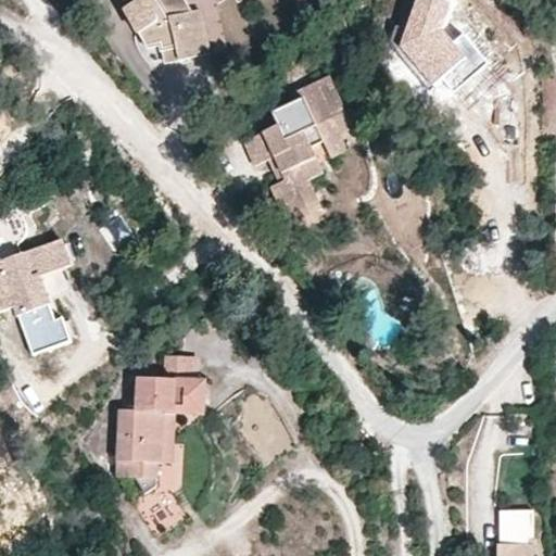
[(211,50),(202,13),(202,10),(172,16),(161,0),(123,0),(127,5),(121,10),(136,34),(139,33),(148,47),(160,45),(164,65),(212,53),(211,50)]
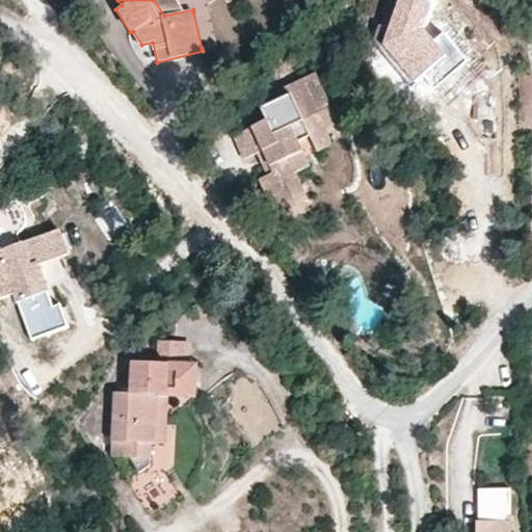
[(445,6),(429,0),(408,0),(388,51),(430,97),(464,65),(434,33),(445,6)]
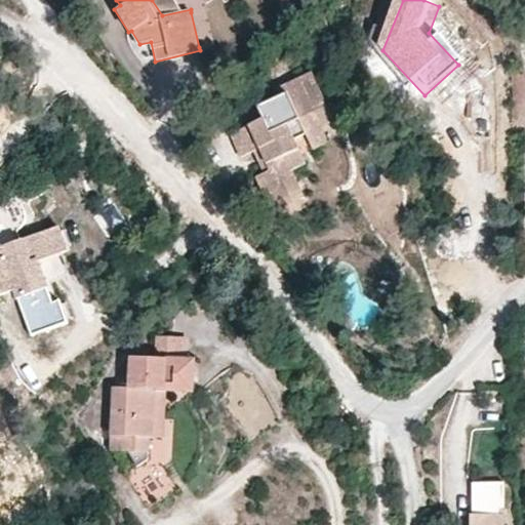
[(203,10),(191,12),(199,47),(211,43),(203,10)]
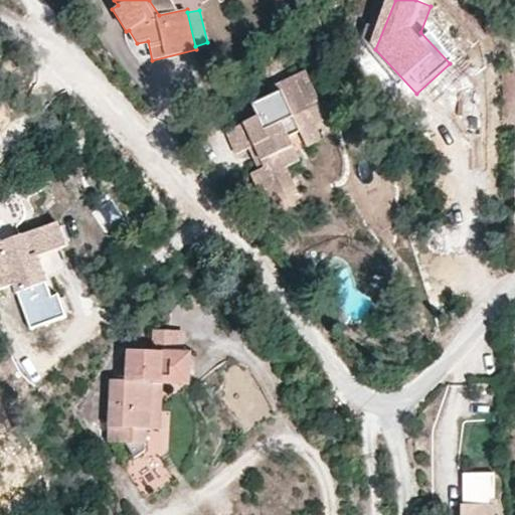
[(322,102),(306,70),(274,83),(277,93),(252,104),(258,118),(227,133),(236,154),(247,149),(259,170),(252,174),(266,207),(298,194),(286,168),(300,161),(291,138),(300,132),(308,146),(321,141),(318,132),(337,122),(327,99),(322,102)]
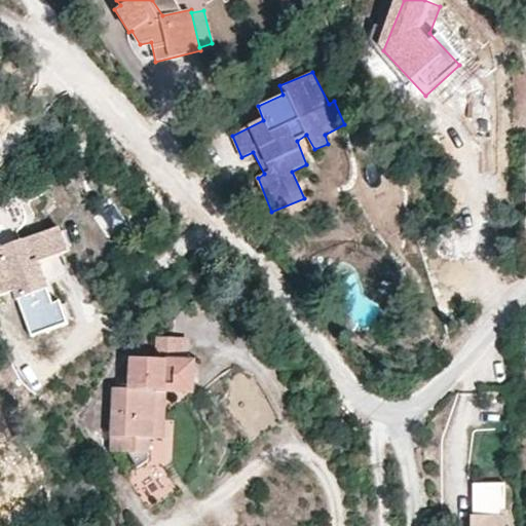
[(61,227),(0,248),(0,297),(13,291),(32,335),(67,321),(60,302),(52,303),(47,288),(50,287),(40,261),(68,250),(61,227)]
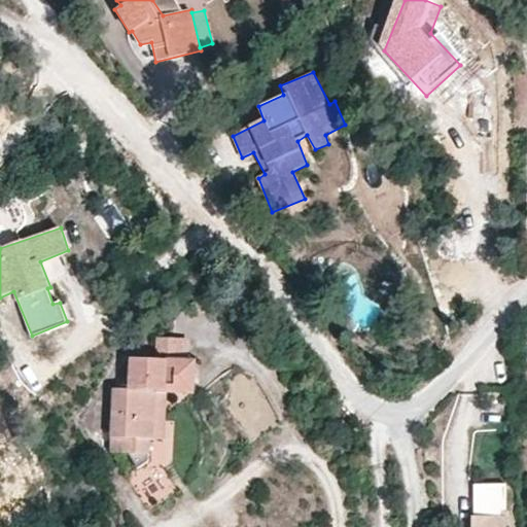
[(155,336),(155,353),(187,354),(187,336),(155,336)]
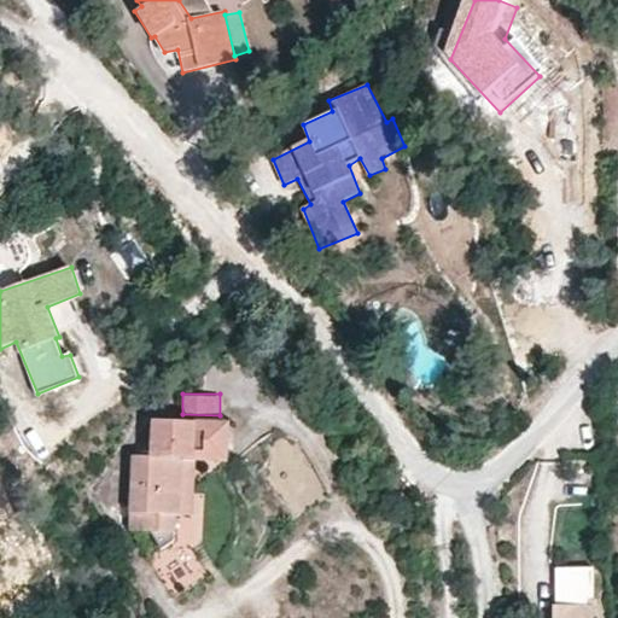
[(220,456),(220,420),(145,420),(145,456),(173,456),(220,456)]
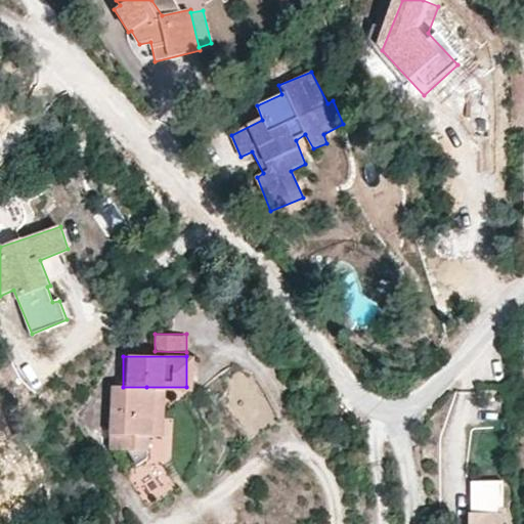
[(123,387),(107,388),(110,450),(125,451),(135,463),(144,456),(145,434),(147,434),(146,387),(123,387)]
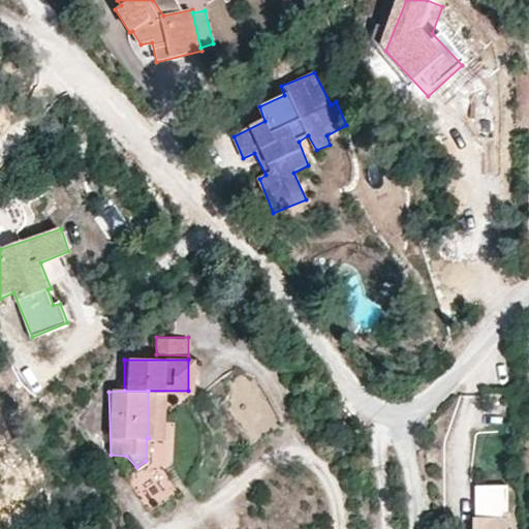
[(473,512),(504,512),(504,485),(474,484),(473,512)]
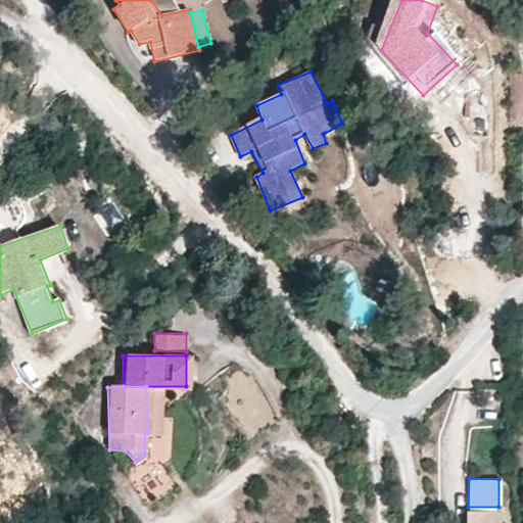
[(498,522),(500,509),(469,508),(468,522),(498,522)]
